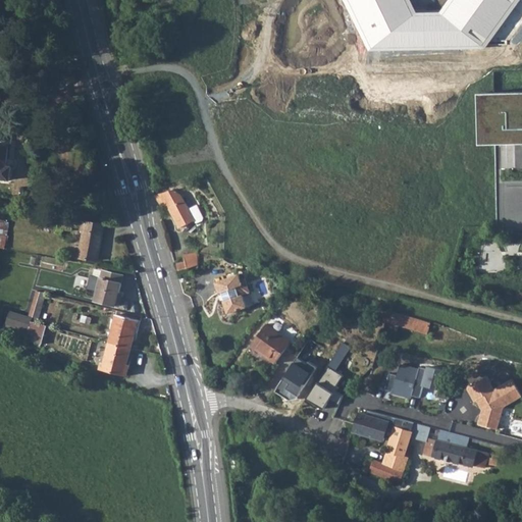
[(345,0),(370,52),(485,49),(520,0),(345,0)]
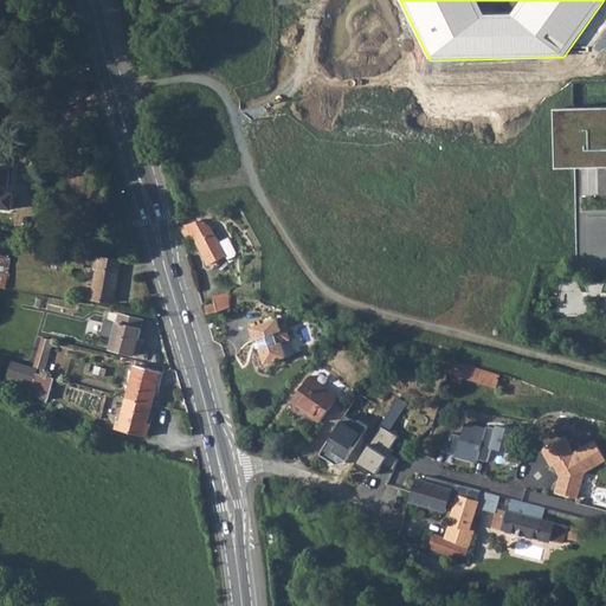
[(605,105),(574,107),(574,167),(605,166),(605,105)]
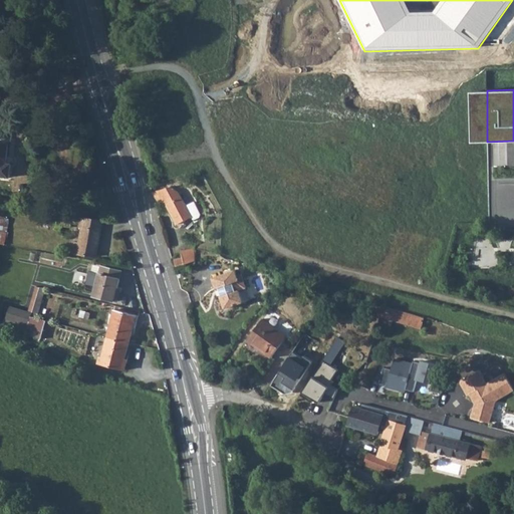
[(0,143),(0,175),(9,177),(9,165),(6,165),(7,145),(0,143)]
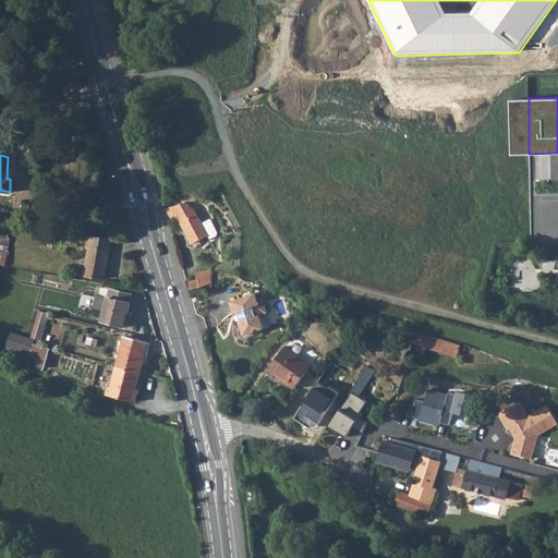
[(191,205),(166,208),(171,218),(178,215),(192,243),(207,235),(201,222),(194,207),(191,205)]
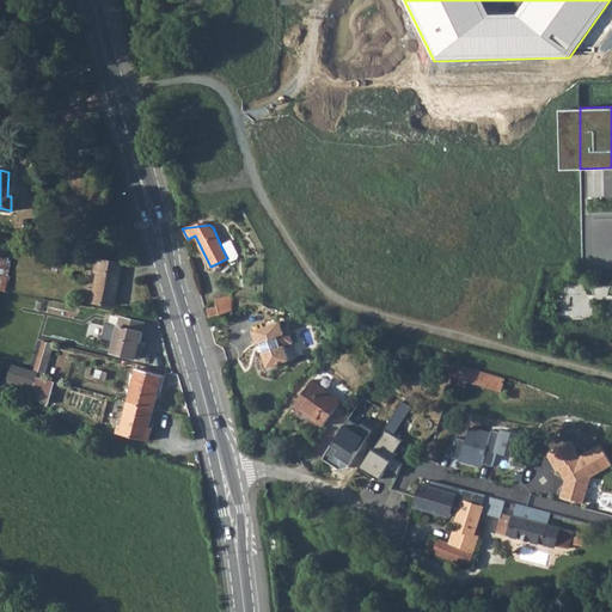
[(220,244),(227,258),(228,261),(234,257),(236,255),(228,240),(220,244)]
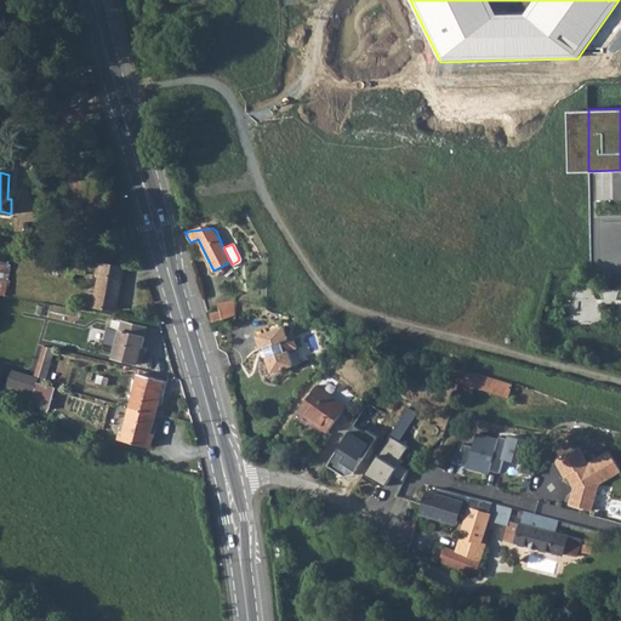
[(87,291),(85,305),(115,311),(124,267),(86,260),(85,268),(98,269),(95,292),(87,291)]
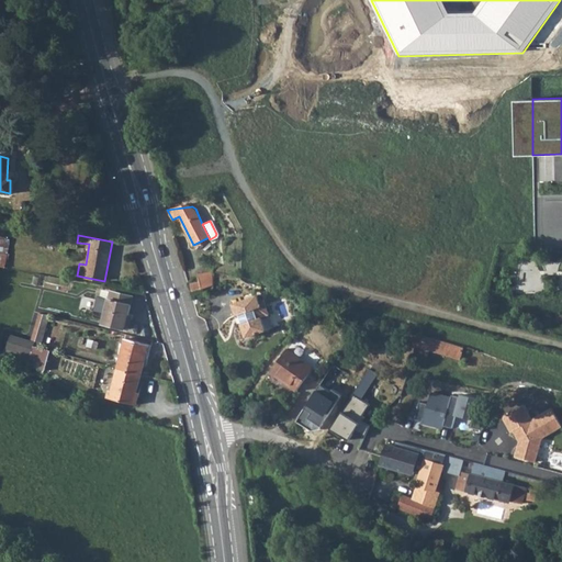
[(200,285),(213,284),(213,271),(198,273),(200,285)]
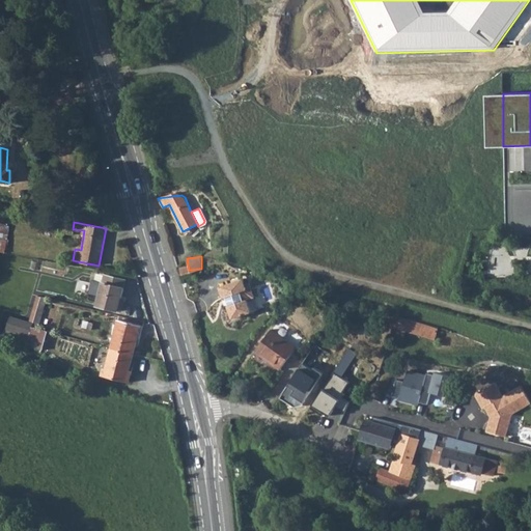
[(100,294),(96,304),(120,311),(123,302),(120,301),(126,280),(104,275),(102,282),(100,294)]
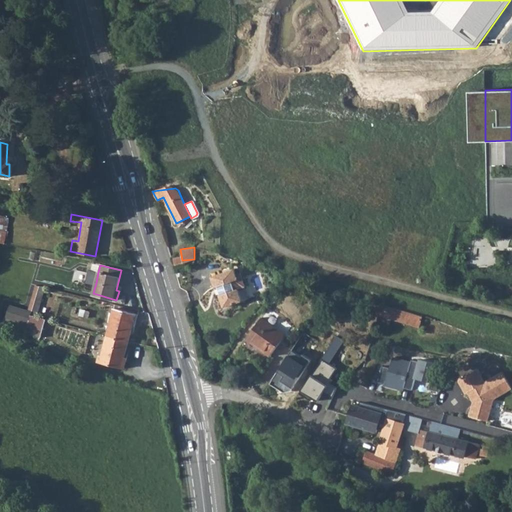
[(91,271),(88,281),(96,283),(98,272),(91,271)]
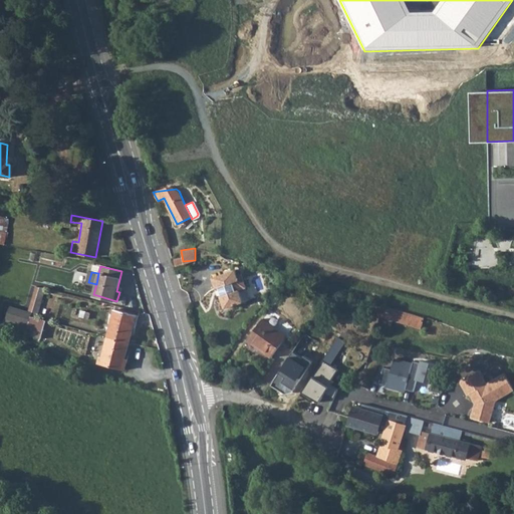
[(235,272),(214,280),(218,291),(220,290),(223,298),(222,298),(227,310),(244,304),(240,292),(247,289),(242,276),(238,277),(235,272)]
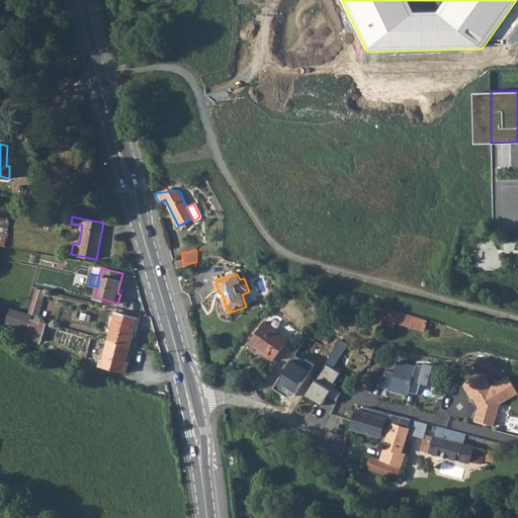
[(32,308),(41,311),(48,290),(39,288),(32,308)]
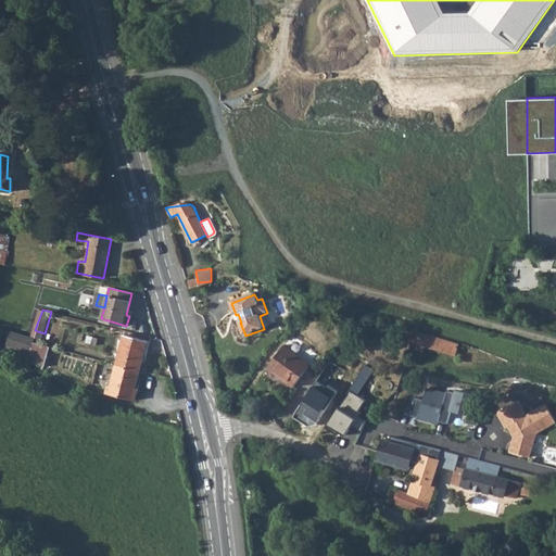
[(416,328),(408,355),(422,358),(426,346),(456,355),(459,342),(416,328)]
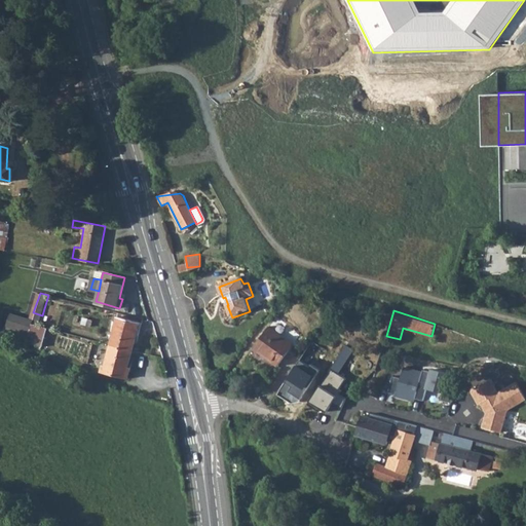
[(116,316),(109,344),(133,350),(135,342),(137,342),(142,324),(116,316)]
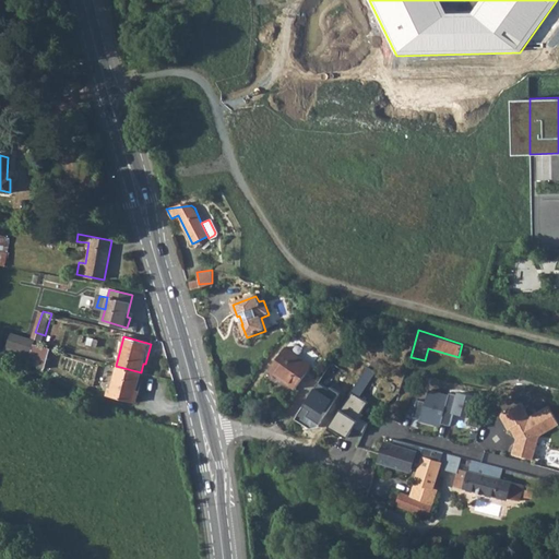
[(287,341),(284,346),(294,353),(297,347),(287,341)]
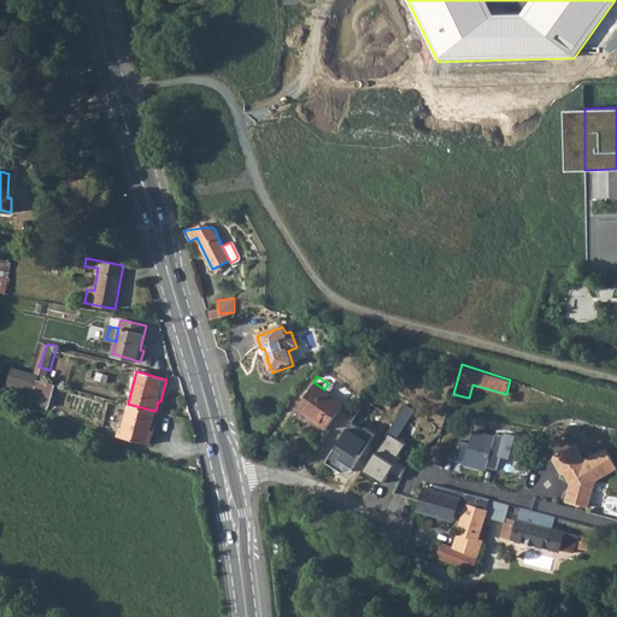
[(324,389),(313,382),(297,407),(324,427),(342,401),(324,389)]
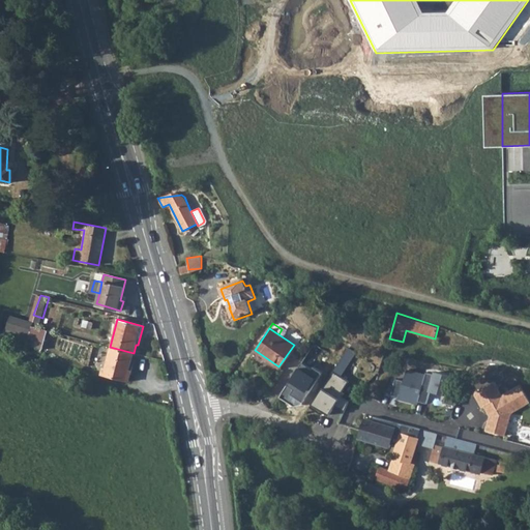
[(134,353),(110,347),(104,375),(128,382),(134,363),(130,362),(134,353)]
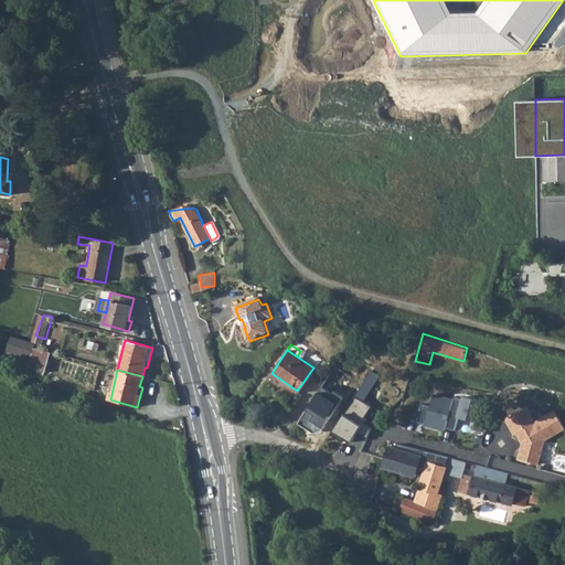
[(353,393),(330,432),(342,439),(344,436),(351,439),(354,435),(351,433),(354,427),(370,437),(372,427),(364,422),(368,417),(364,416),(372,404),(353,393)]
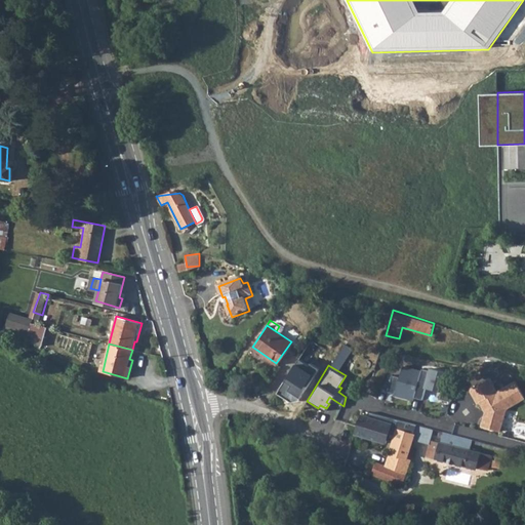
[(414,397),(421,371),(403,367),(400,377),(393,375),(389,391),(396,393),(396,396),(414,400),(414,397)]
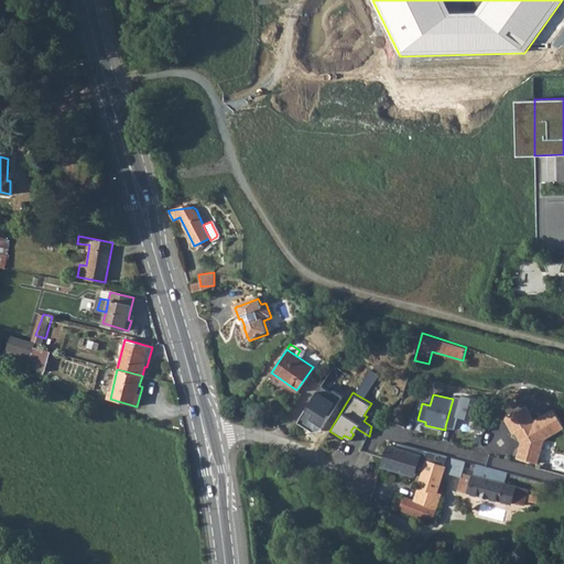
[(480,401),(464,397),(463,399),(453,397),(453,399),(445,426),(454,429),(457,414),(475,419),(473,429),(484,432),(489,411),(478,409),(480,401)]
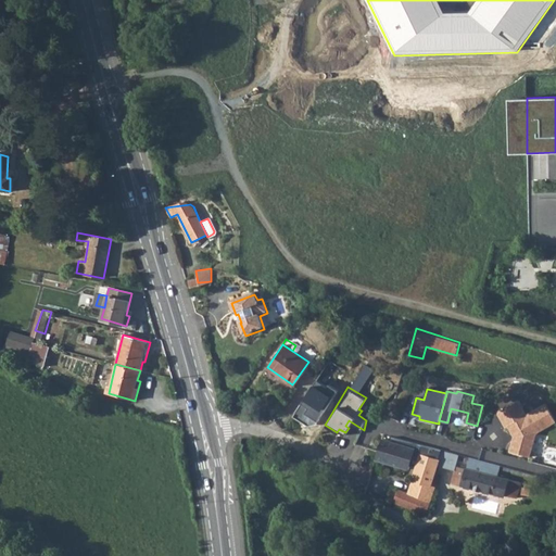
[(513,440),(509,451),(530,456),(538,434),(554,426),(544,407),(525,418),(517,404),(496,415),(504,430),(507,429),(513,440)]
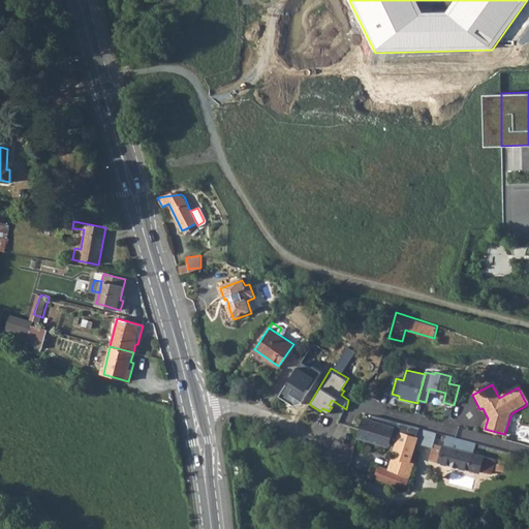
[(402,423),(373,415),(372,419),(396,427),(394,432),(400,433),(401,432),(417,437),(419,429),(421,428),(402,423)]
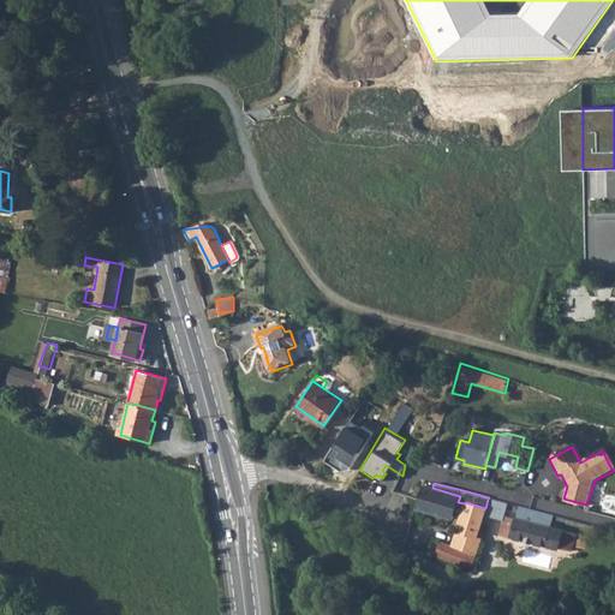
[(419,499),(417,508),(453,519),(454,515),(458,502),(460,496),(433,488),(427,487),(424,485),(419,499)]
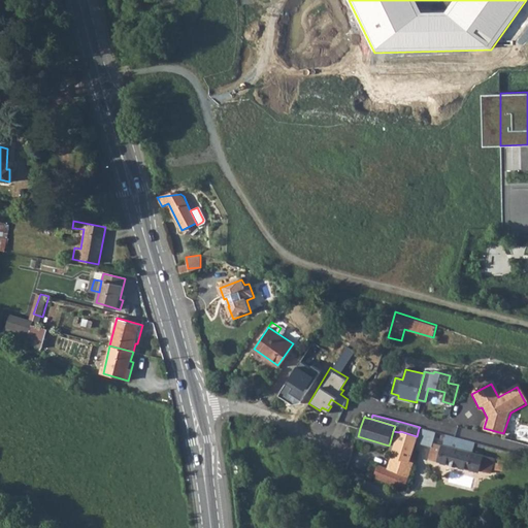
[(417,436),(400,431),(399,432),(396,444),(389,468),(378,465),(373,477),(405,489),(413,463),(410,462),(418,436),(417,436)]
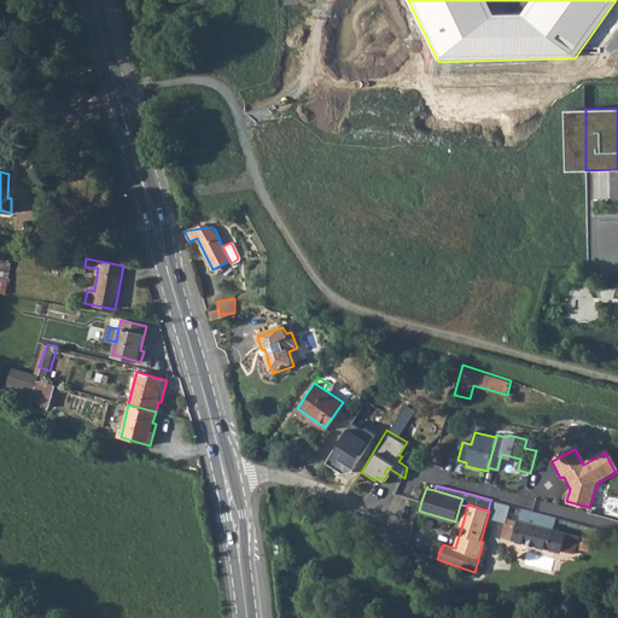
[(460,505),(456,518),(464,520),(467,506),(460,505)]
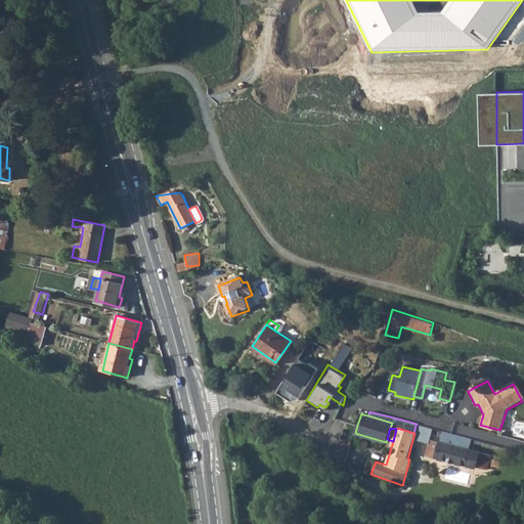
[(430,438),(426,454),(476,468),(476,467),(487,469),(490,455),(468,449),(471,438),(443,431),(441,441),(430,438)]
